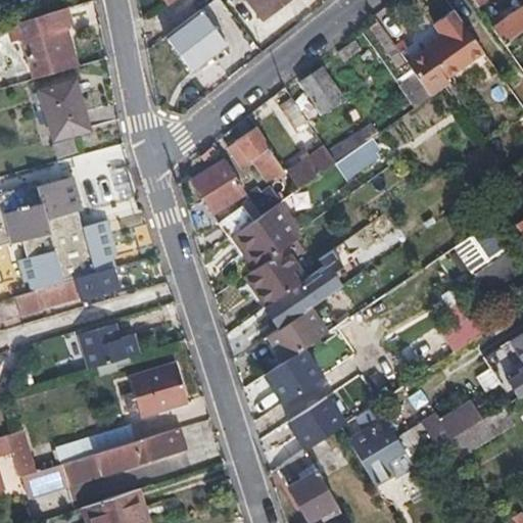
[(243,0),(258,18),(281,0),(243,0)]
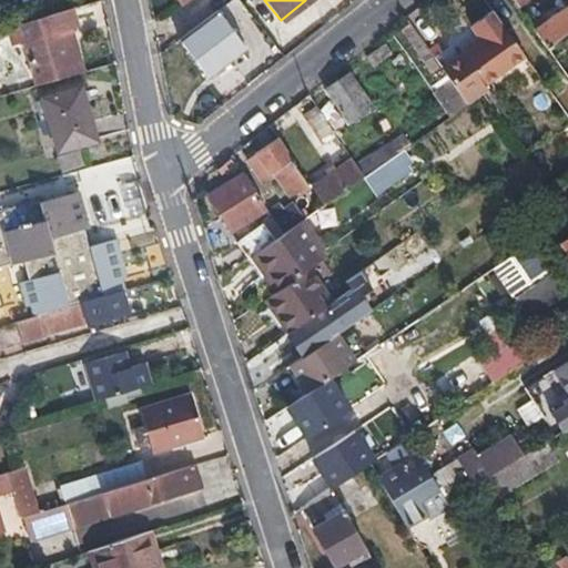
[(508,0),(515,9),(527,0),(508,0)]
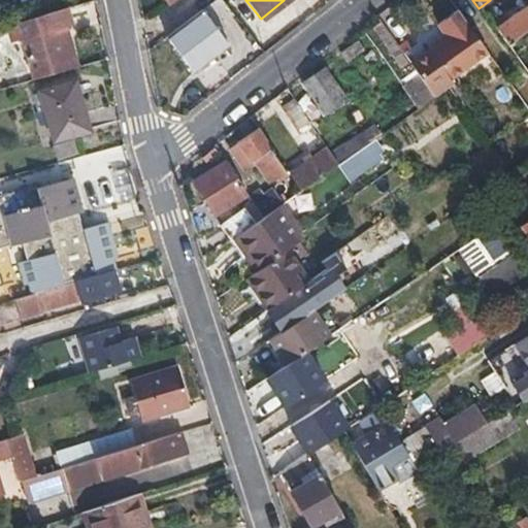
[(527,5),(494,30),(504,44),(527,28),(527,5)]
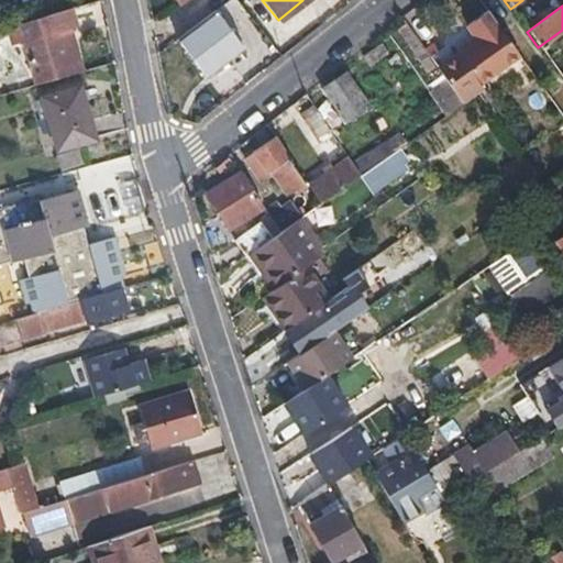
[(40,83),(86,69),(79,43),(73,45),(67,29),(75,26),(80,25),(75,8),(10,26),(15,44),(29,40),(40,83)]
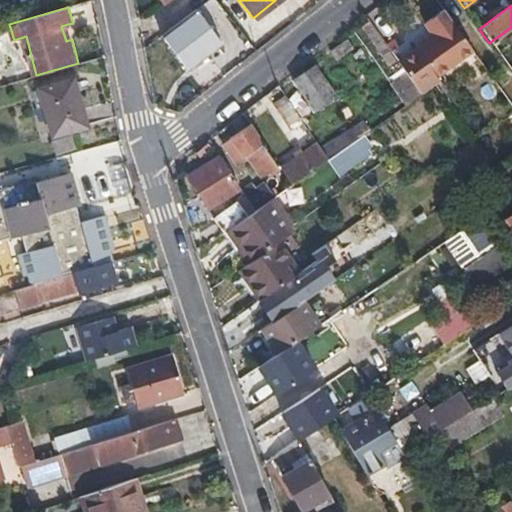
[(193,9),(159,36),(187,71),(220,43),(193,9)]
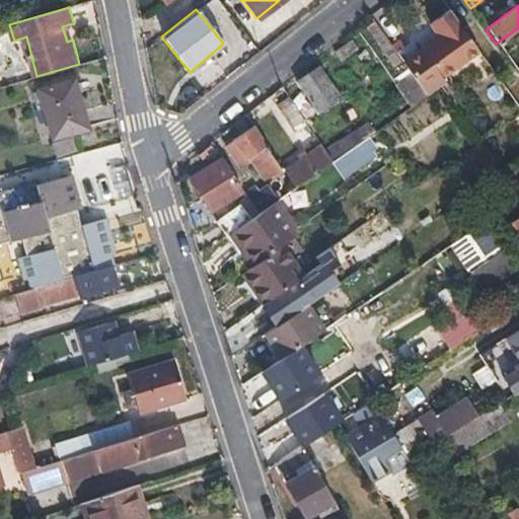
[(447,9),(432,20),(461,62),(477,51),(465,33),(447,9)]
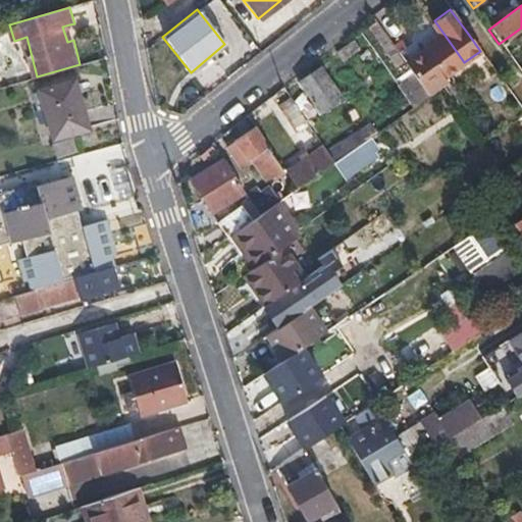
[(370,17),(358,28),(400,86),(412,76),(404,63),(370,17)]
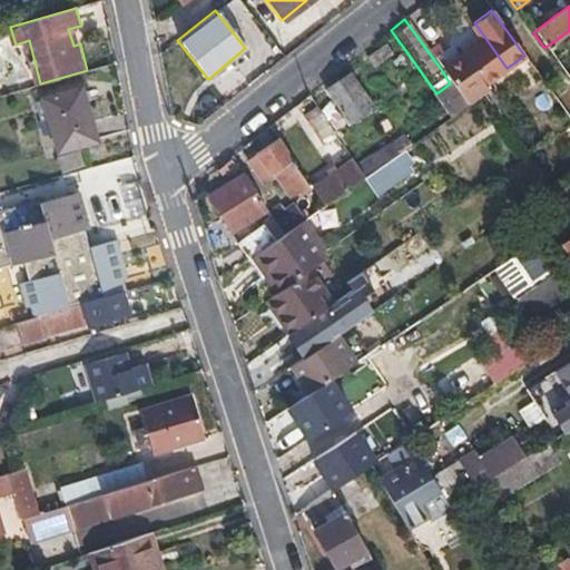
[(441,69),(450,84),(462,100),(507,68),(474,22),(469,26),(480,40),(441,69)]
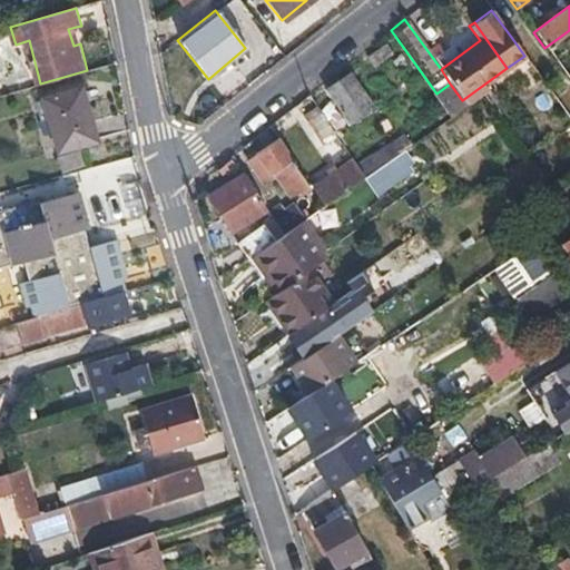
[(74,46),(80,43),(76,27),(68,29),(74,46)]
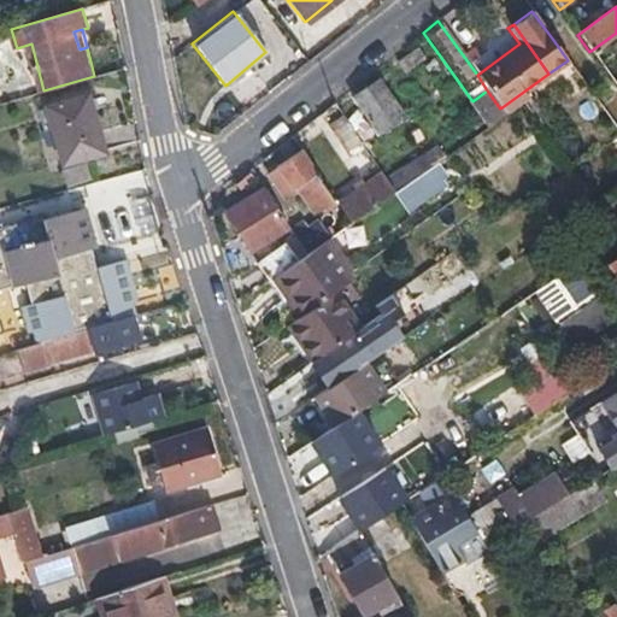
[(399,117),(376,83),(353,100),(378,134),(399,117)]
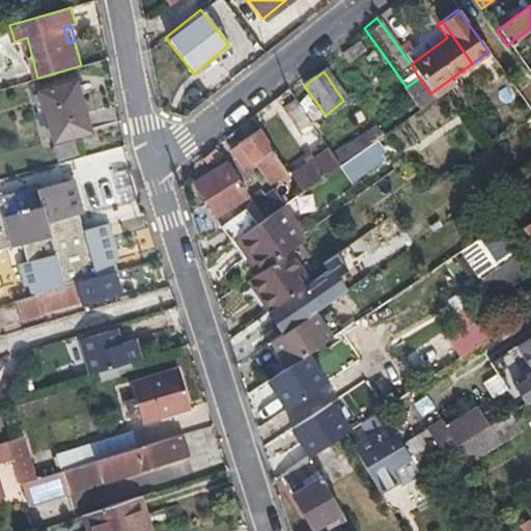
[(419,78),(407,87),(421,108),(435,98),(430,93),(419,78)]
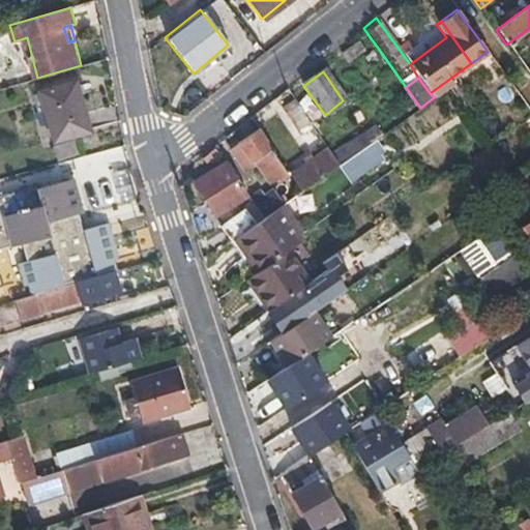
[(80,80),(42,86),(53,138),(89,130),(80,80)]
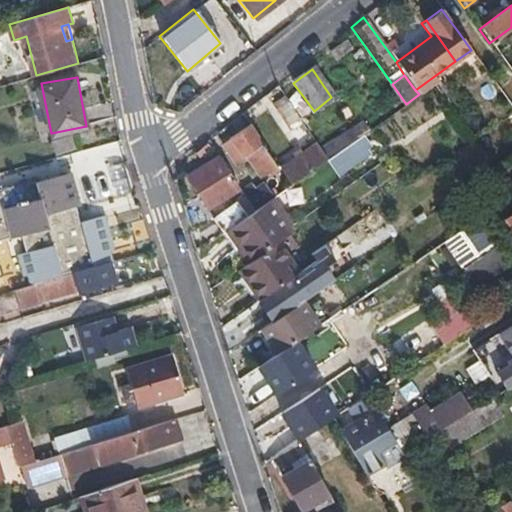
[(287,102),(282,95),(270,104),(288,129),(300,120),(287,102)]
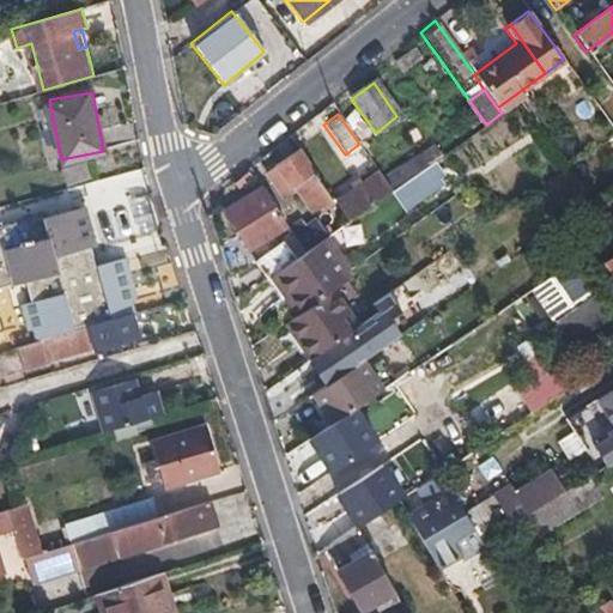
[(344,122),(359,144),(370,135),(354,114),(344,122)]
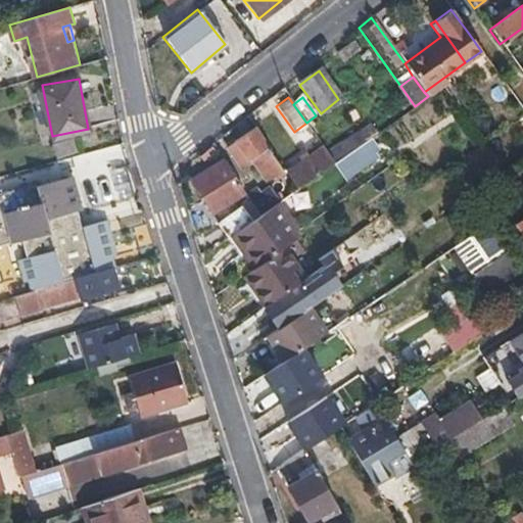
[(368,140),(382,130),(371,116),(326,152),(335,163),(341,159),(368,140)]
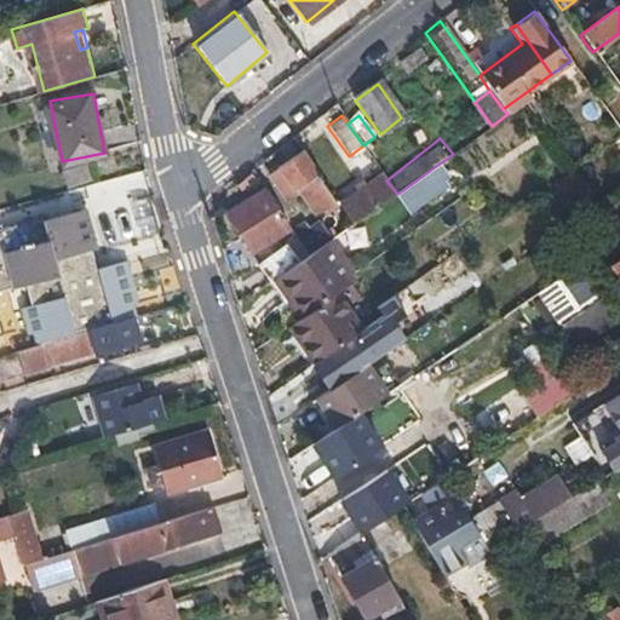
[(363,145),(349,156),(352,161),(366,150),(363,145)]
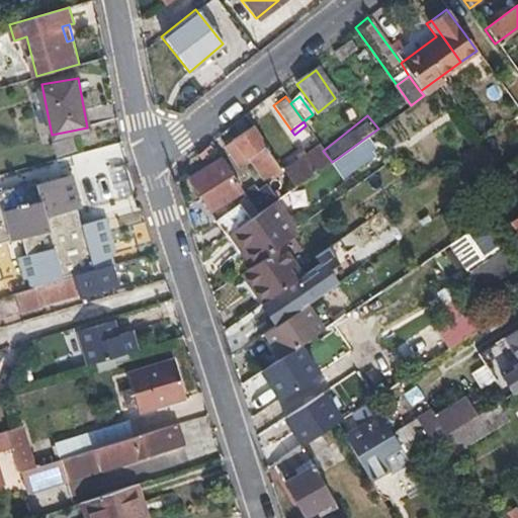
[(283,169),(253,126),(226,147),(242,168),(251,160),(264,179),(270,174),(272,178),(283,169)]
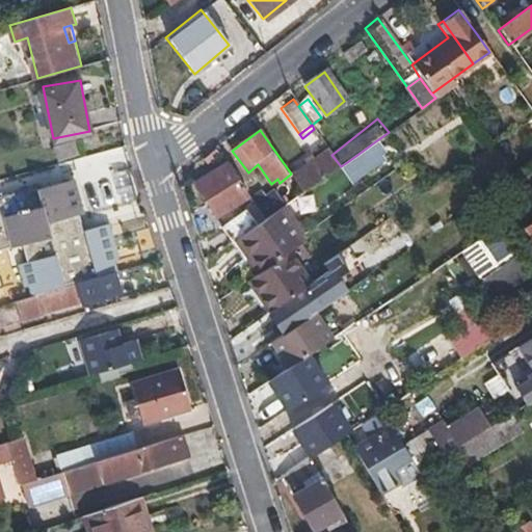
[(73,140),(52,147),(57,161),(77,155),(73,140)]
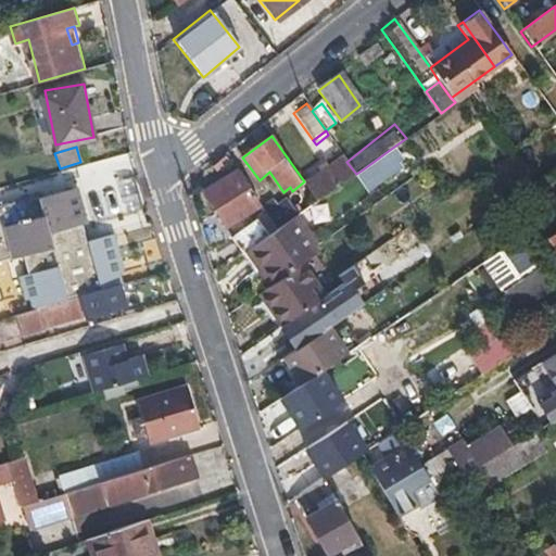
[(363,169),(374,186),(402,166),(391,149),(363,169)]
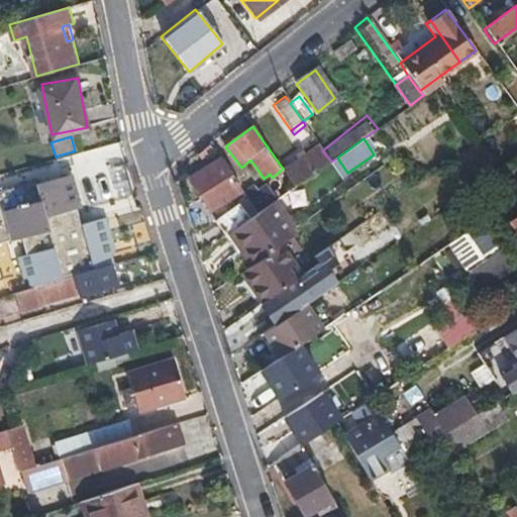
[(285,172),(296,187),(316,173),(331,162),(322,150),(319,145),(285,172)]
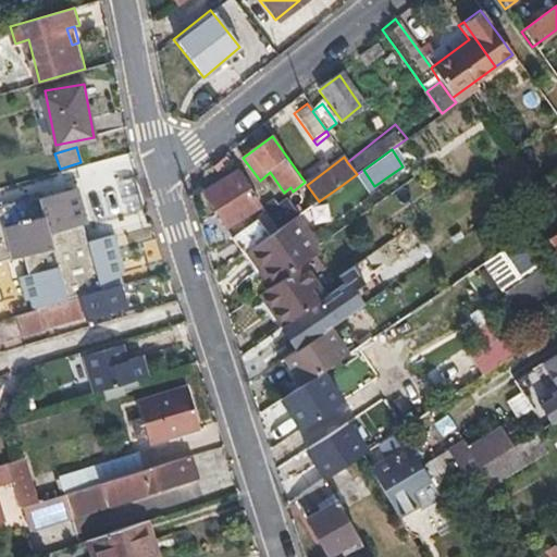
[(259,202),(238,170),(206,192),(226,225),(259,202)]
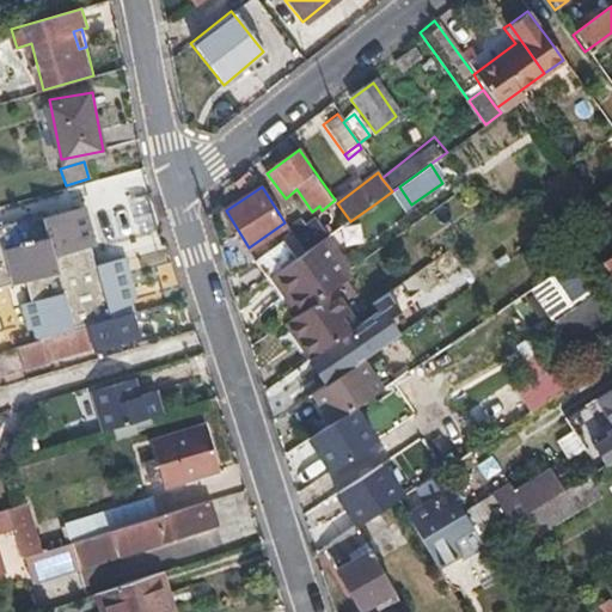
[(392,191),(404,209),(411,204),(399,187),(392,191)]
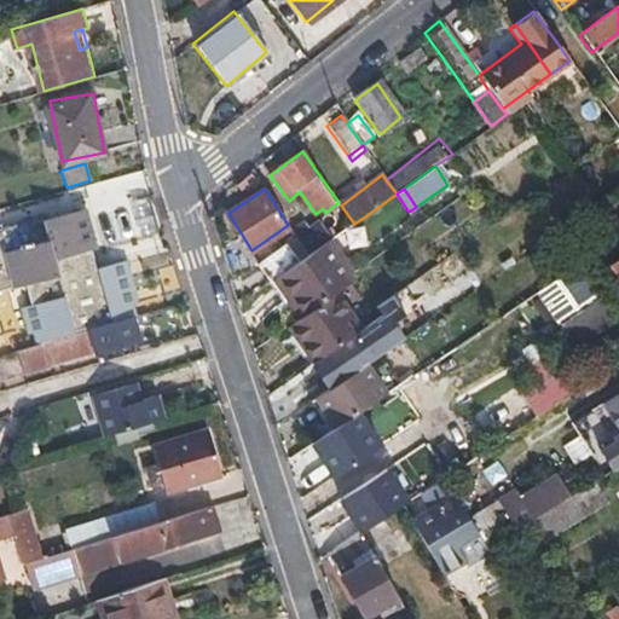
[(397,194),(379,207),(391,225),(409,212),(397,194)]
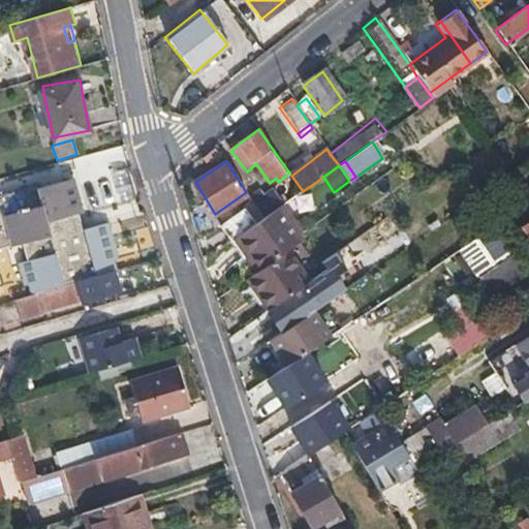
[(14,274),(115,246),(107,222),(82,228),(74,229),(70,214),(76,212),(66,176),(0,193),(0,247),(17,243),(22,259),(11,262),(14,274)]
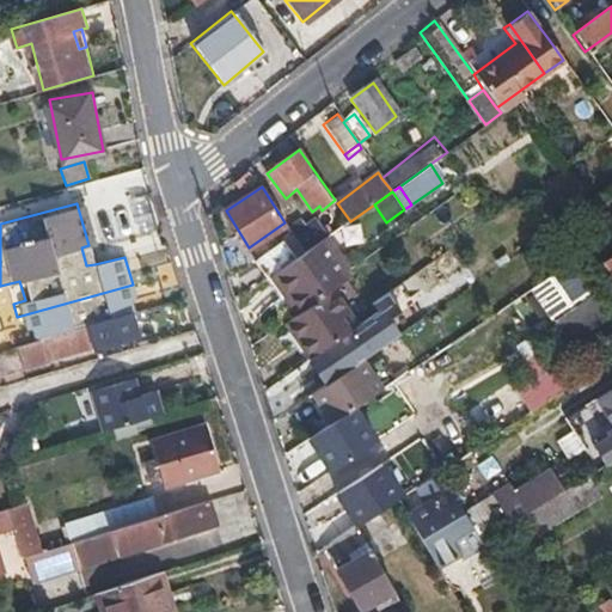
[(293,238),(304,256),(324,240),(330,237),(317,220),(305,227),(299,221),(288,228),(293,238)]
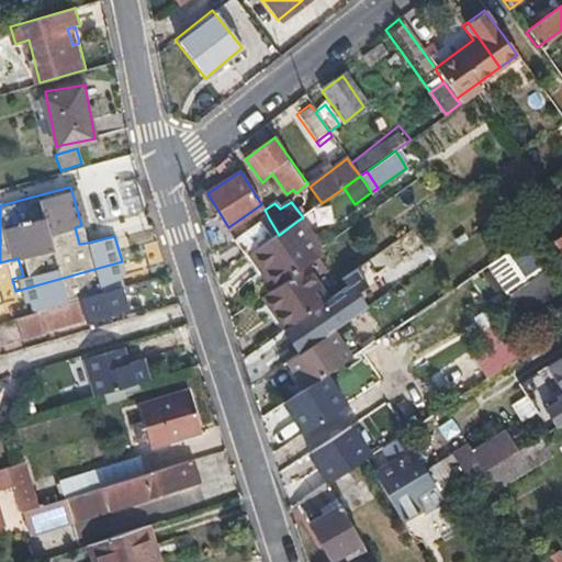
[(244,235),(256,251),(279,235),(269,218),(244,235)]
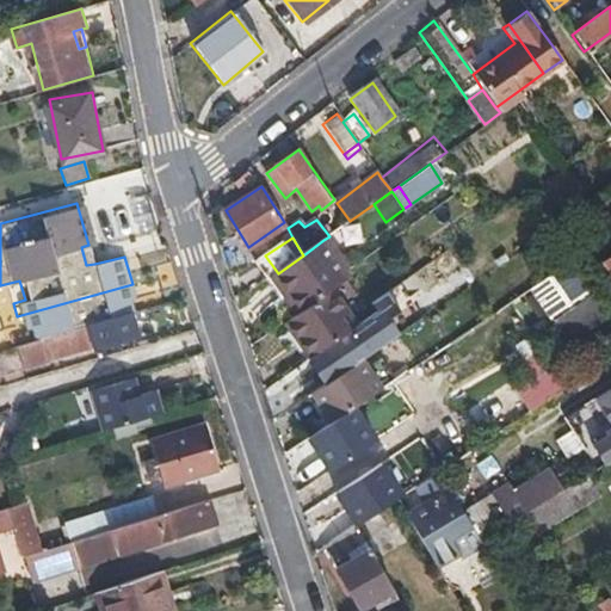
[(278,273),(271,278),(298,314),(332,291),(352,277),(347,272),(323,240),(303,255),(278,273)]
